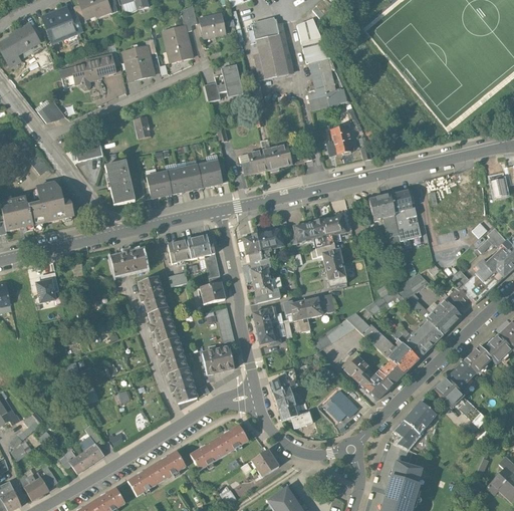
[(77,0),(79,4),(83,15),(93,12),(95,16),(110,11),(106,1),(106,0),(77,0)]
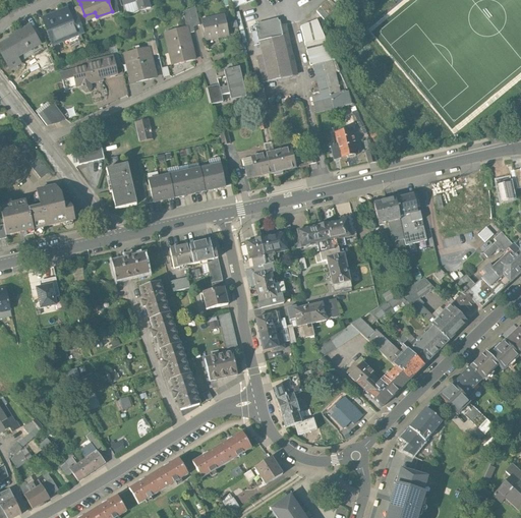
[(110,0),(108,1),(112,11),(112,13),(119,11),(116,0),(110,0)]
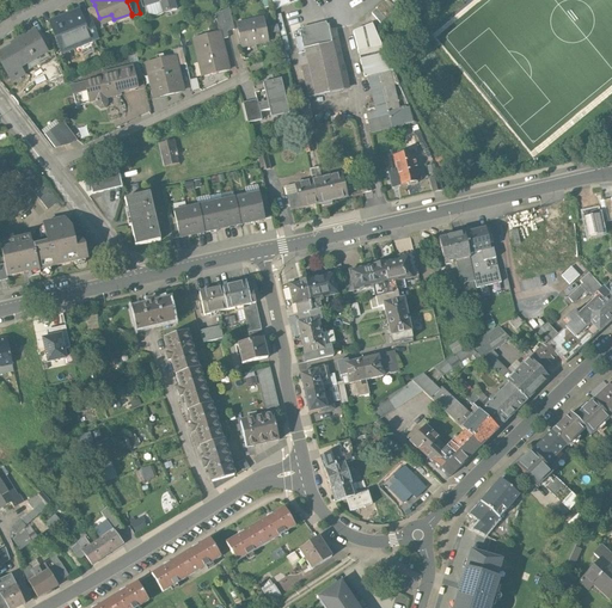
[(144,0),(145,5),(160,1),(163,11),(177,7),(175,0),(144,0)]
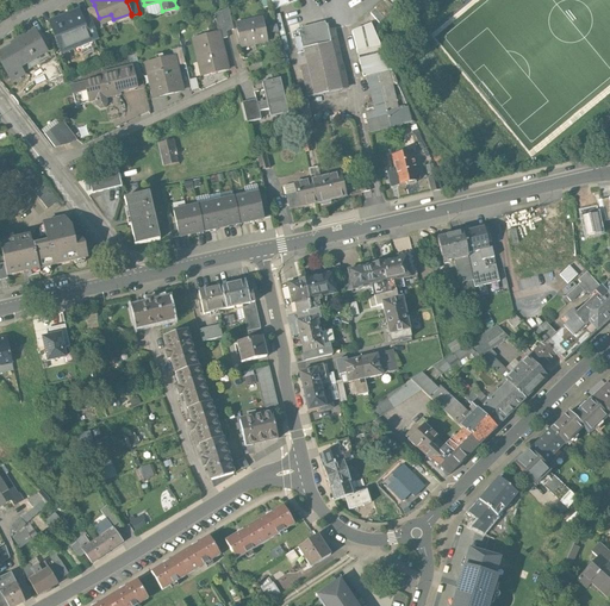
[(378,18),(397,0),(380,0),(371,10),(378,18)]
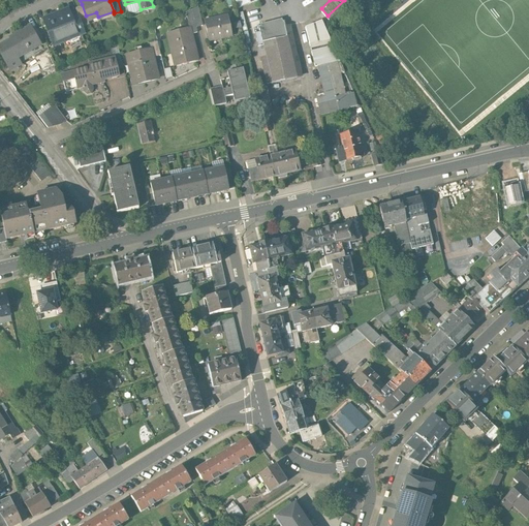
[(82,4),(75,6),(78,12),(83,25),(88,23),(86,16),(82,4)]
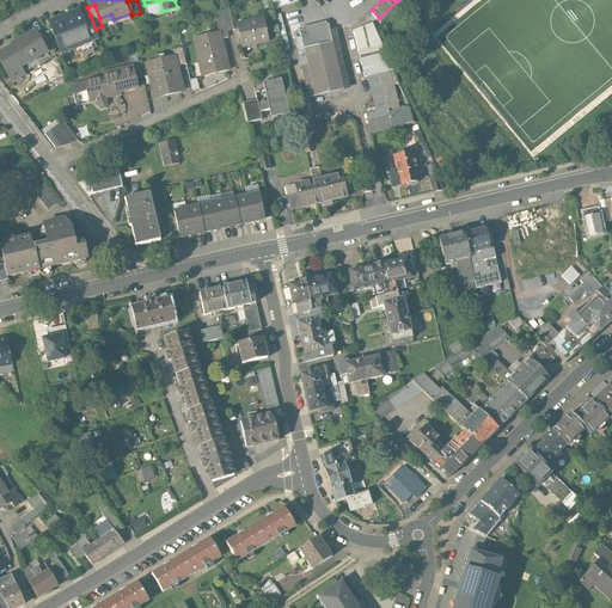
[(230,5),(222,8),(227,29),(236,28),(230,5)]
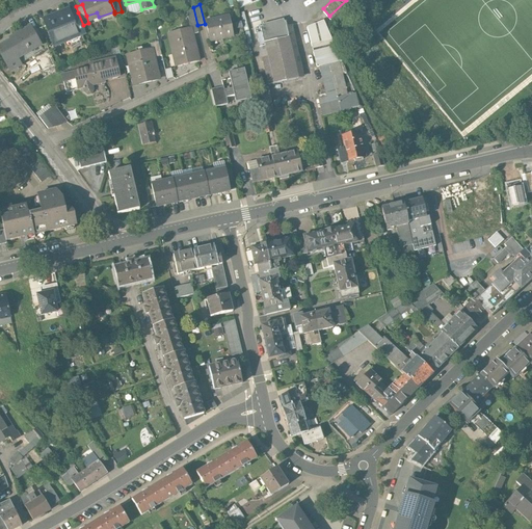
[(69,7),(59,10),(60,14),(56,16),(56,15),(45,19),(54,43),(78,33),(72,16),(69,7)]
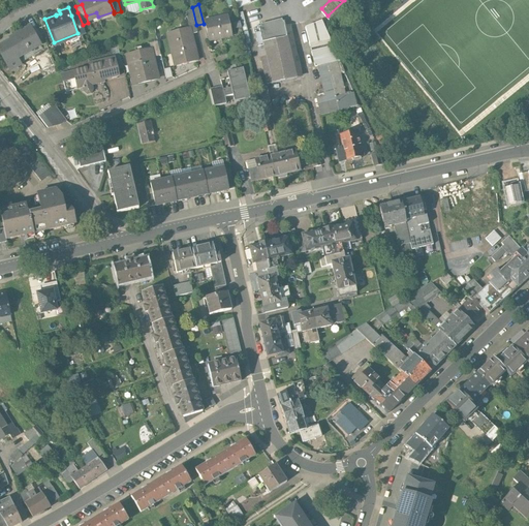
[(192,7),(186,10),(189,27),(190,27),(191,32),(197,31),(196,25),(192,7)]
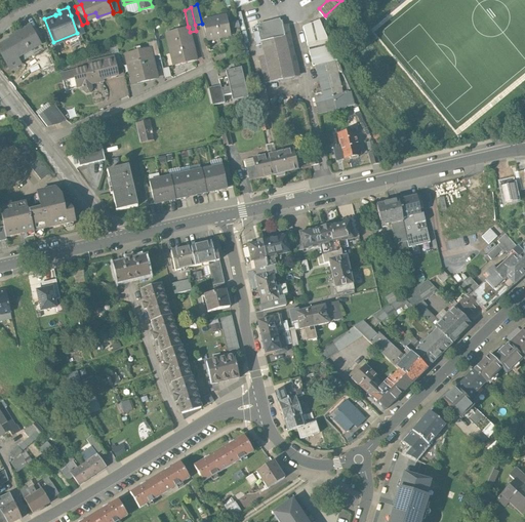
[(77,12),(71,15),(77,33),(84,30),(82,25),(77,12)]
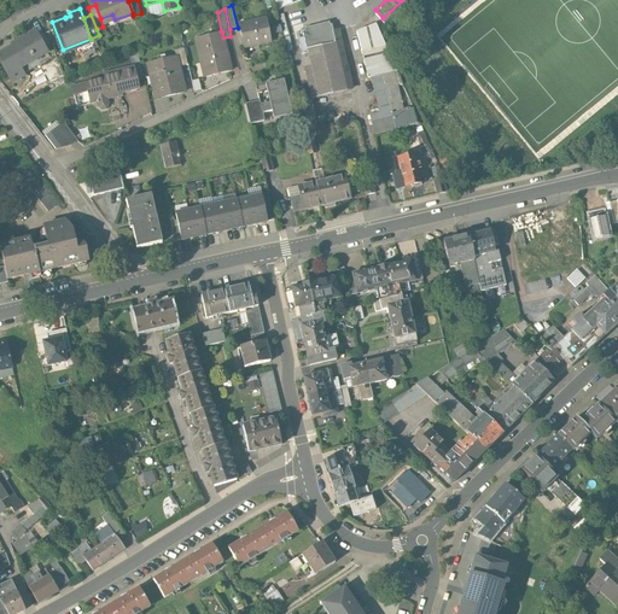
[(266,16),(239,22),(244,46),(270,40),(266,16)]
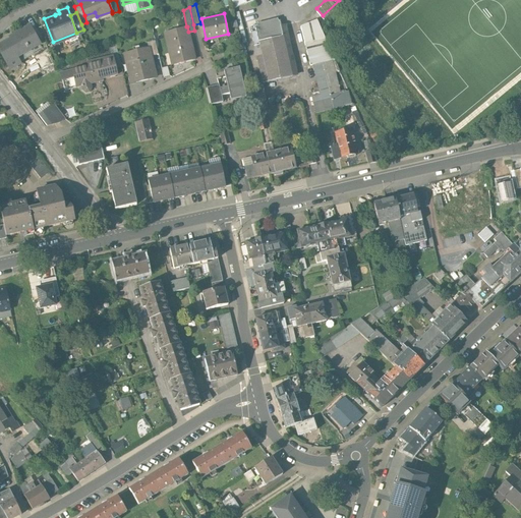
[(277,18),(256,22),(255,24),(268,79),(292,74),(280,20),(277,18)]
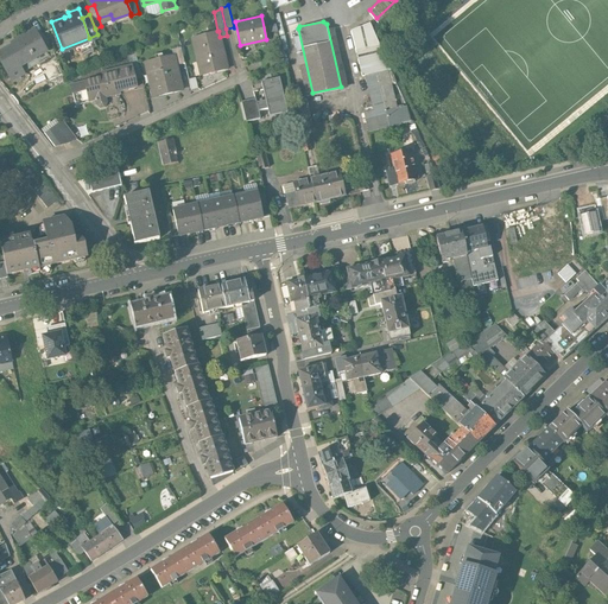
[(33,27),(16,38),(18,42),(13,44),(13,42),(0,49),(0,58),(11,77),(38,61),(49,55),(49,52),(33,27)]
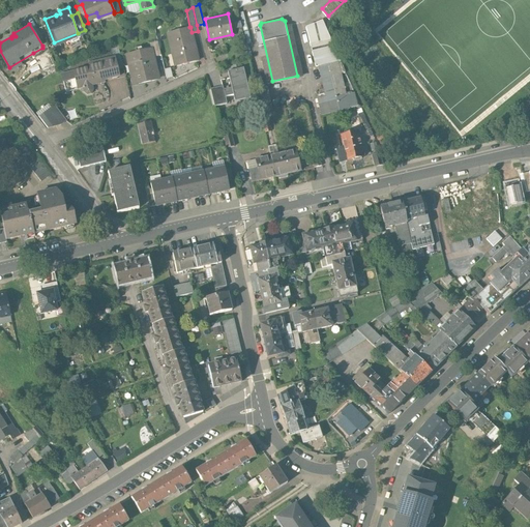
[(189,27),(168,32),(175,64),(198,59),(192,32),(190,27),(189,27)]
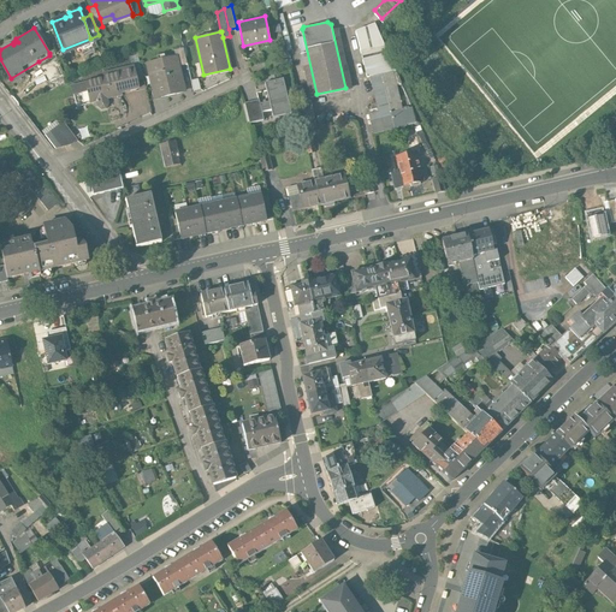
[(183,46),(175,48),(176,55),(178,65),(187,63),(183,46)]
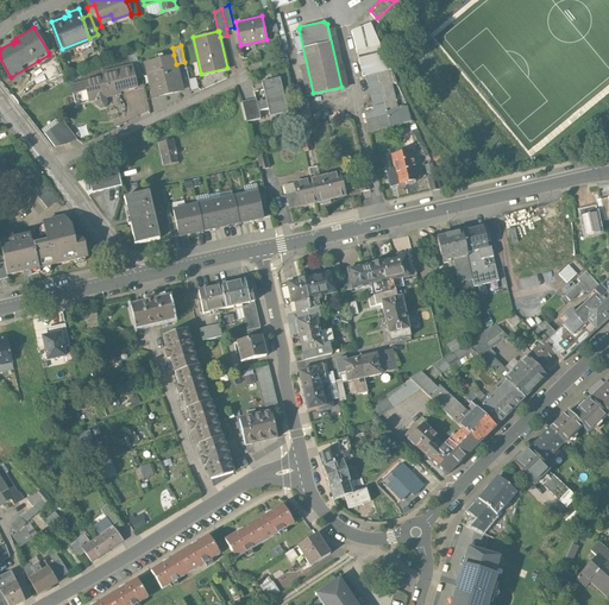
[(54,51),(49,52),(49,55),(38,61),(49,81),(63,74),(54,51)]
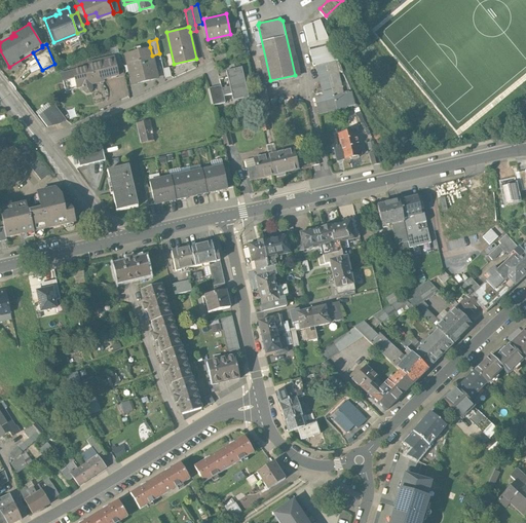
[(150,47),(125,53),(127,63),(133,62),(138,82),(156,77),(152,57),(153,57),(152,55),(150,47)]
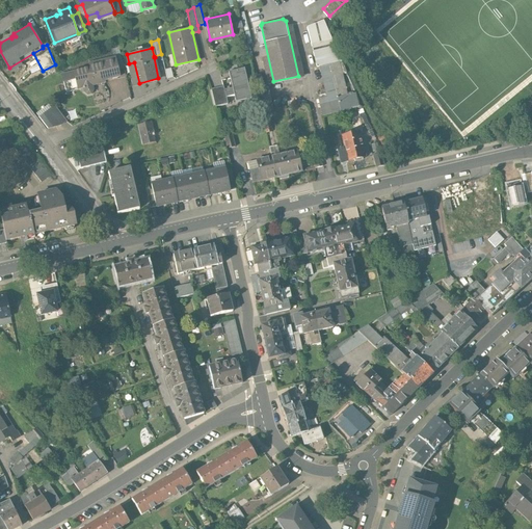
[(115,56),(89,62),(90,67),(62,73),(64,80),(81,77),(84,90),(87,94),(91,93),(94,88),(92,83),(98,82),(97,80),(120,75),(115,56)]
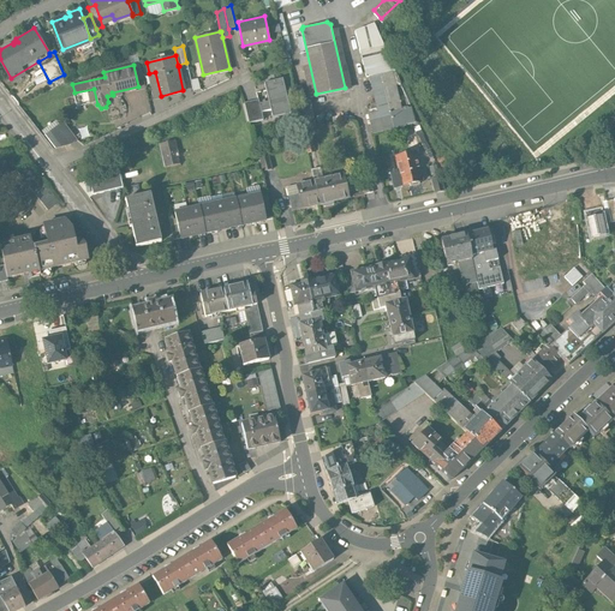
[(405,121),(417,118),(410,103),(401,106),(392,69),(370,75),(380,108),(369,111),(374,131),(383,129),(383,127),(405,123),(405,121)]
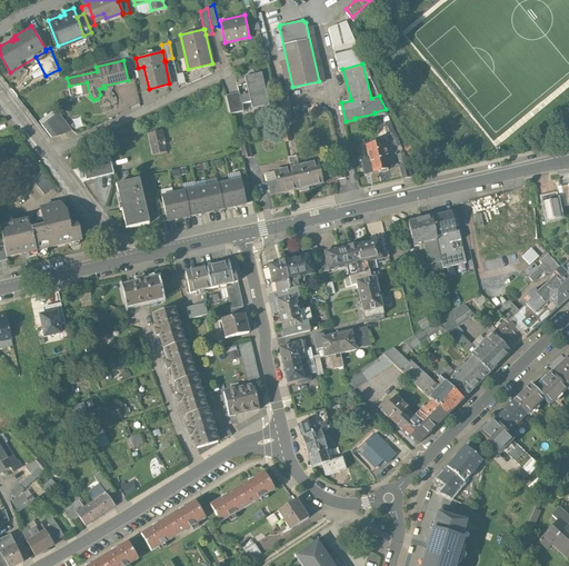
[(261,71),(245,75),(248,92),(240,93),(241,101),(250,100),(252,107),(269,102),(261,71)]
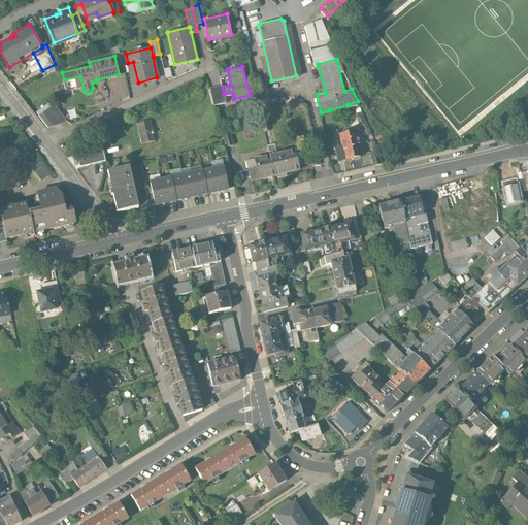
[(222,84),(209,87),(213,103),(226,101),(223,87),(222,84)]
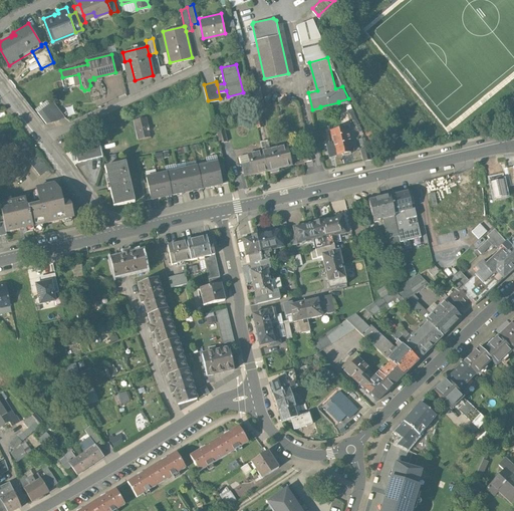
[(64,114),(52,98),(37,110),(46,121),(51,118),(52,120),(57,116),(58,118),(64,114)]
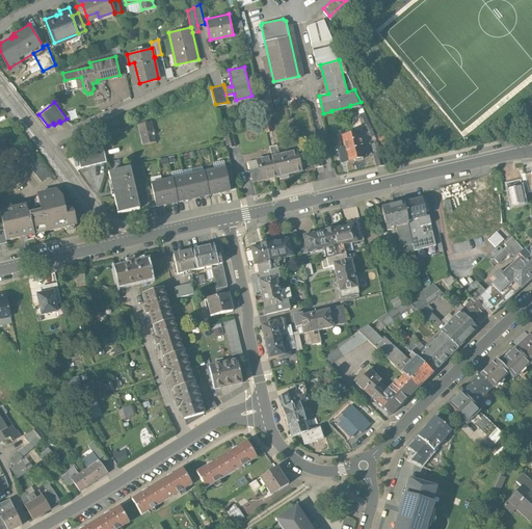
[(153,117),(139,120),(141,140),(156,138),(153,117)]
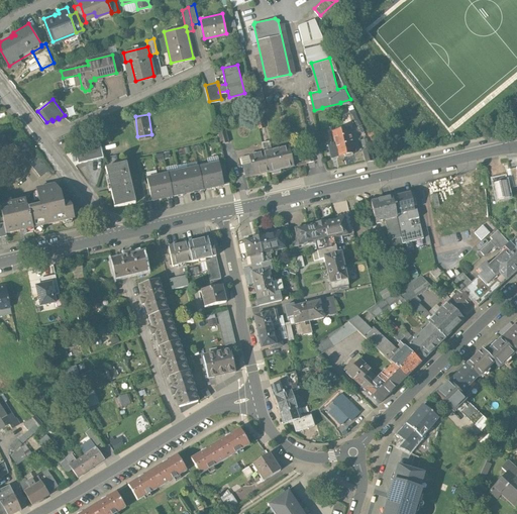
[(350,126),(332,130),(338,153),(344,152),(345,153),(352,152),(352,150),(355,149),(350,126)]
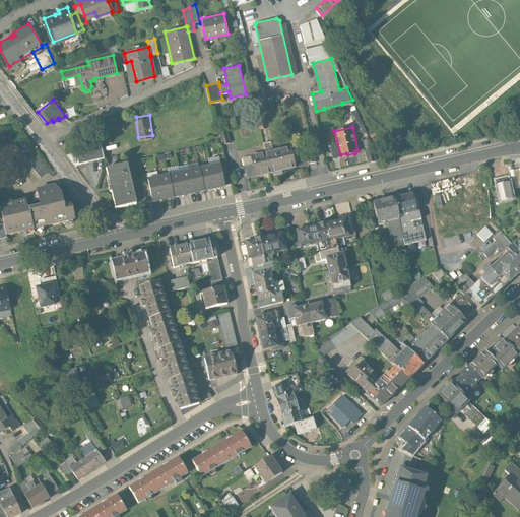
[(11,130),(0,132),(0,143),(14,141),(11,130)]
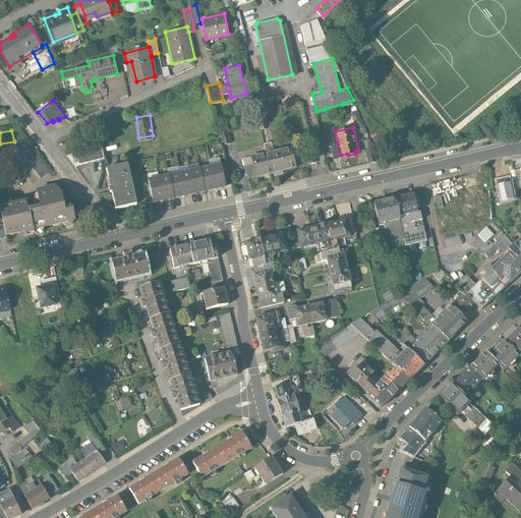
[(50,168),(23,134),(14,141),(41,175),(50,168)]
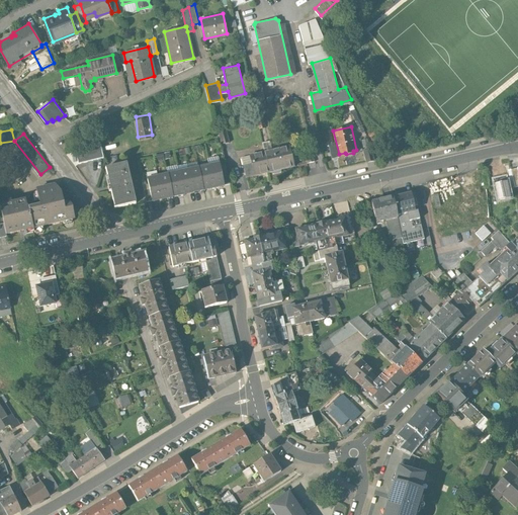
[(288,145),(271,149),(269,140),(262,142),(264,150),(265,150),(269,170),(272,170),(273,172),(280,170),(280,168),(293,164),(288,145)]
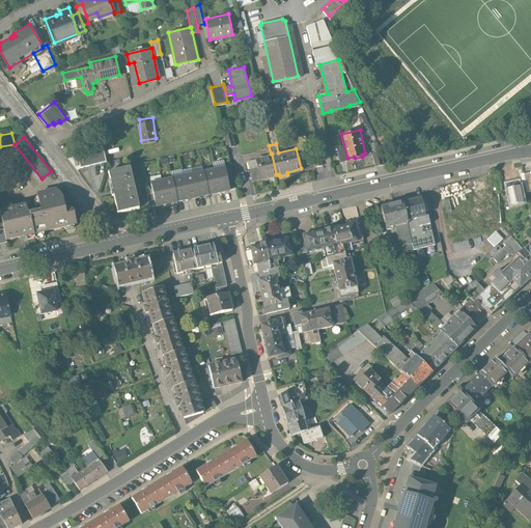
[(104,147),(86,151),(88,164),(106,160),(104,147)]
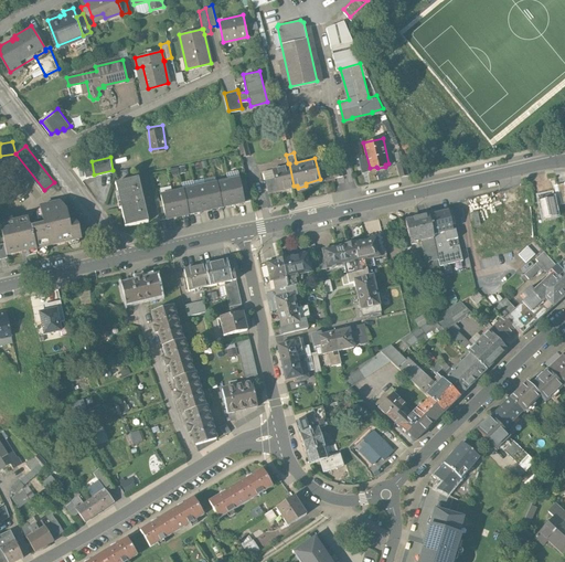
[(405,160),(397,162),(401,175),(408,172),(405,160)]
